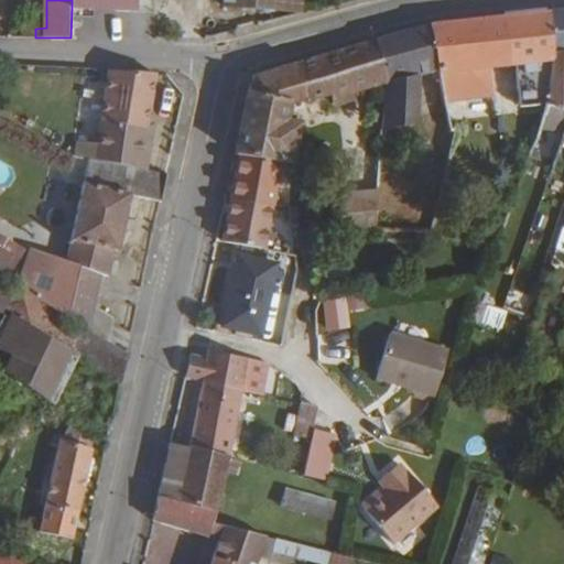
[(139,10),(139,0),(72,0),(72,8),(139,10)]
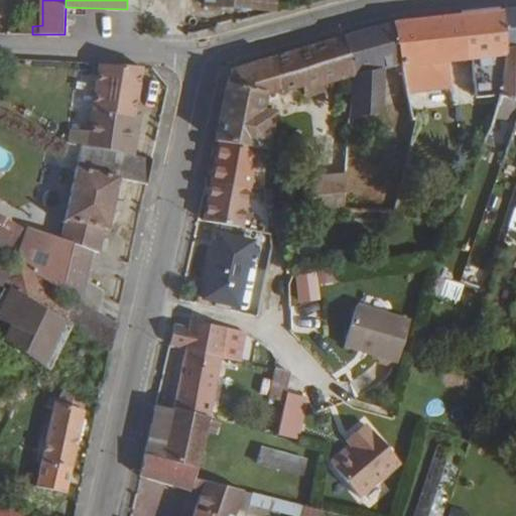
[(273,10),(274,0),(206,0),(206,4),(273,10)]
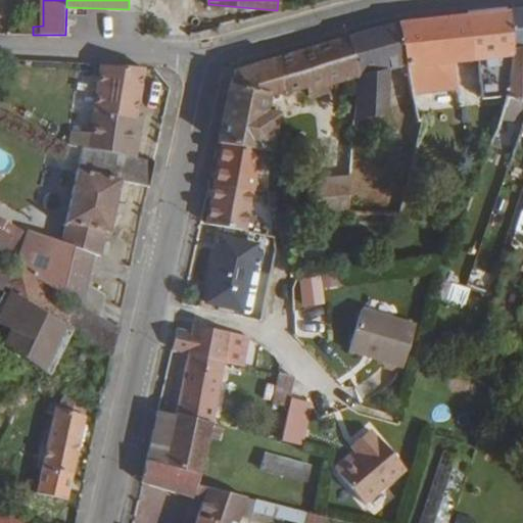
[(522,9),(509,11),(513,51),(522,49),(522,9)]
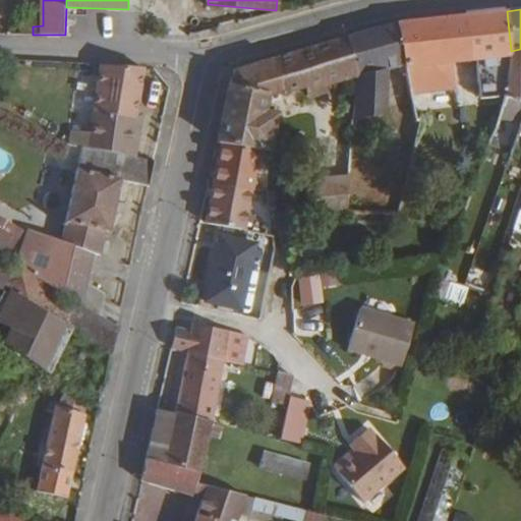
[(466,15),(472,61),(511,56),(511,51),(507,11),(466,15)]
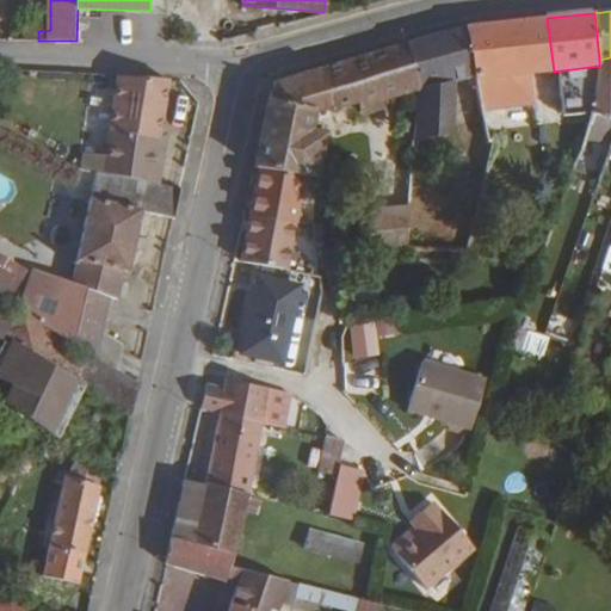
[(534,75),(554,72),(547,18),(526,20),(534,75)]
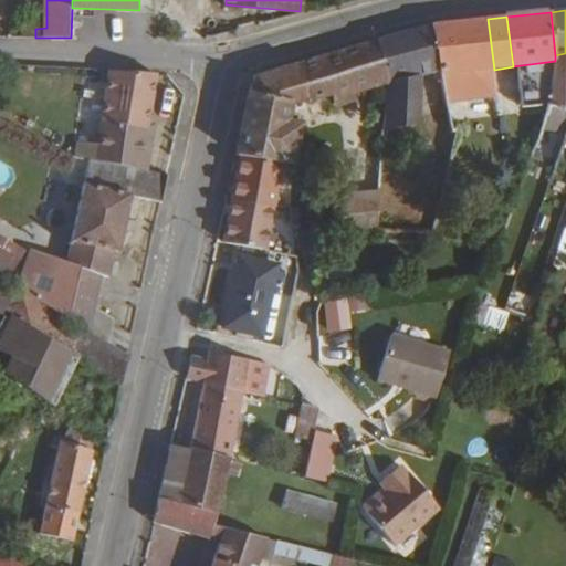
[(467,73),(494,70),(488,19),(432,24),(442,73),(454,135),(460,135),(470,133),(467,73)]
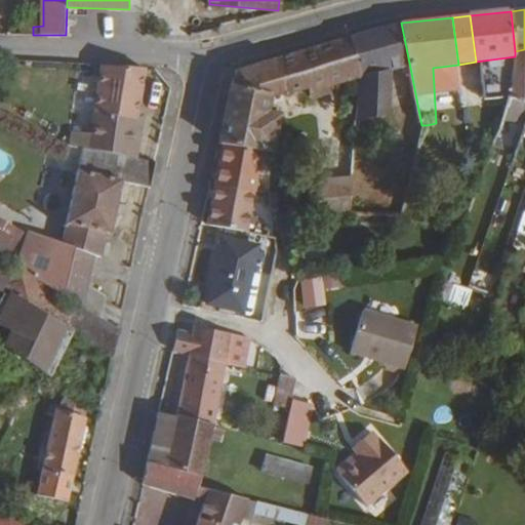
[(351,38),(360,77),(360,90),(357,121),(388,115),(391,72),(410,68),(401,23),(351,38)]
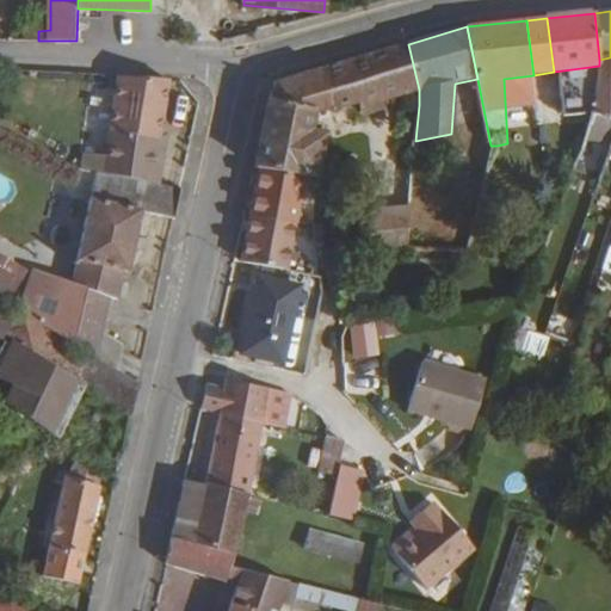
[(254,168),(263,170),(304,178),(318,180),(325,136),(309,134),(314,112),(329,112),(358,104),(360,109),(405,93),(409,107),(419,105),(419,90),(408,44),(272,84),(254,168)]
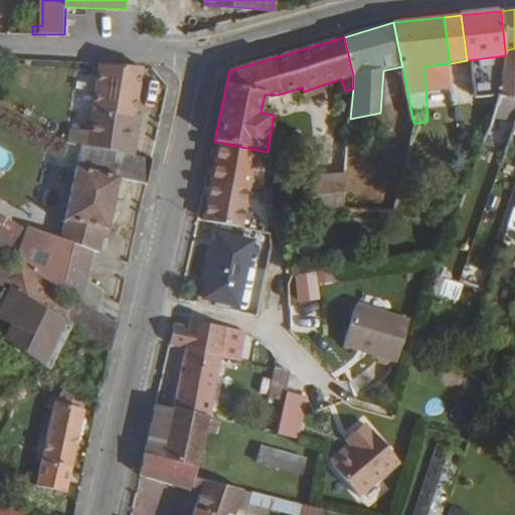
[(514,48),(505,50),(505,55),(499,92),(514,94),(514,48)]
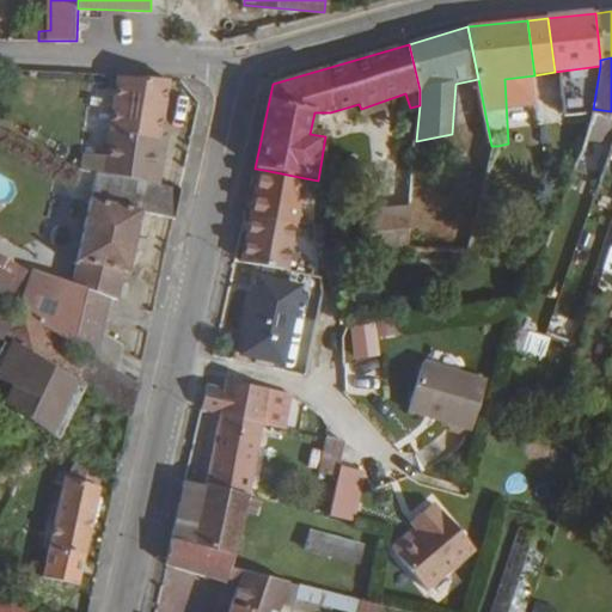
[(171,80),(121,77),(109,136),(104,159),(81,154),(78,172),(93,175),(155,187),(165,136),(160,135),(171,80)]
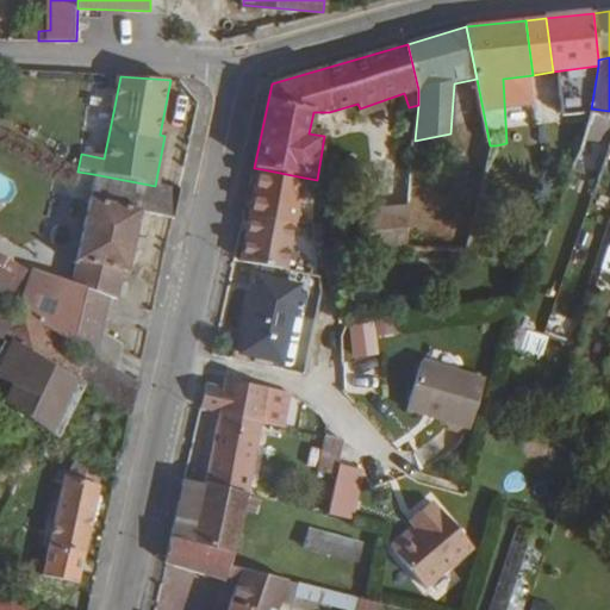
[(309,134),(324,136),(329,112),(313,112),(309,134)]
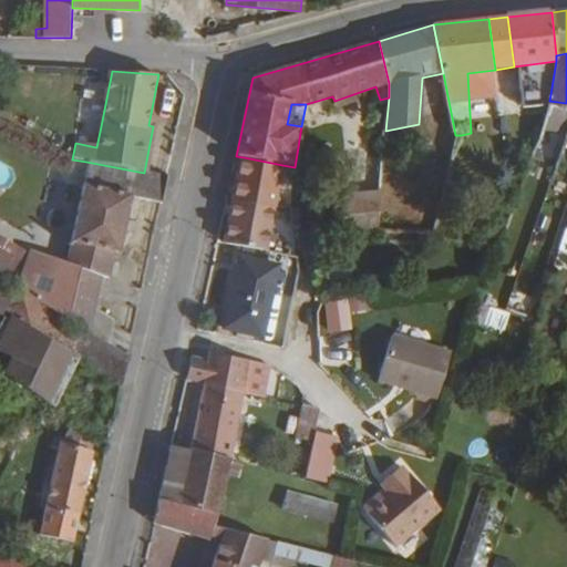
[(507,137),(504,151),(536,156),(545,130),(549,109),(529,105),(519,140),(507,137)]
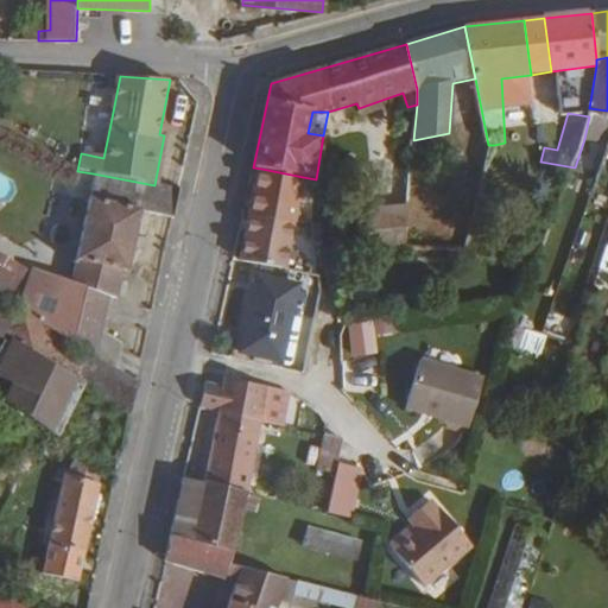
[(590,114),(587,156),(603,158),(607,115),(590,114)]
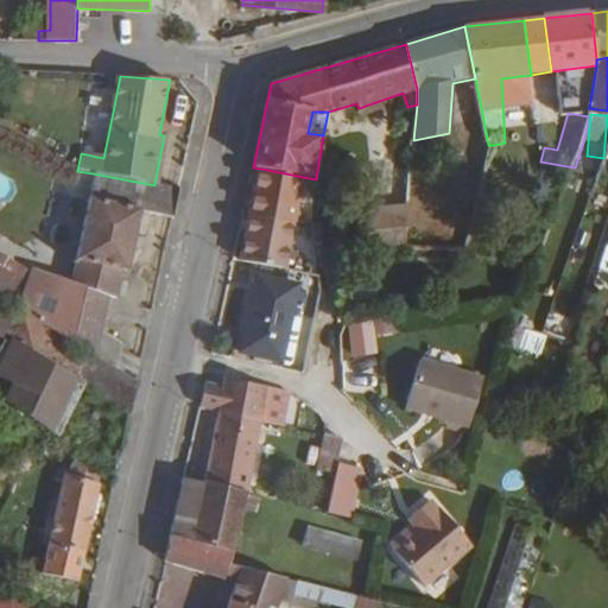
[(399,140),(397,166),(411,168),(413,140),(399,140)]
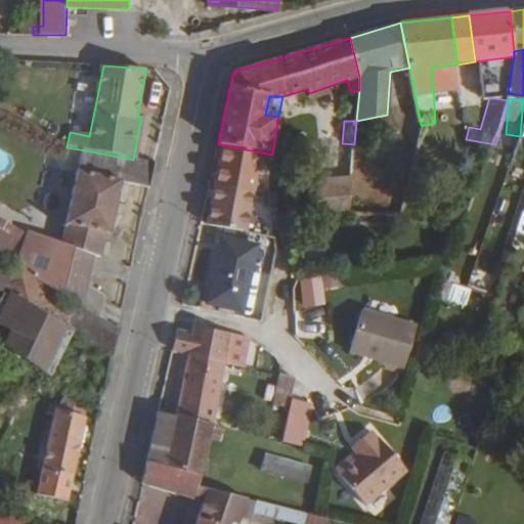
[(261,153),(225,145),(220,170),(258,174),(260,163),(261,153)]
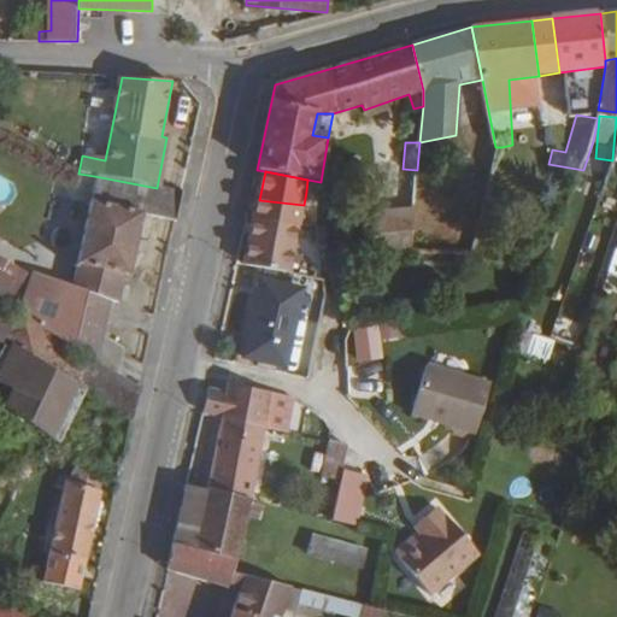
[(133,241),(139,215),(175,223),(181,194),(157,188),(94,176),(69,288),(72,289),(70,297),(34,274),(11,312),(21,318),(86,357),(115,375),(119,347),(95,333),(104,300),(113,304),(119,274),(124,276),(131,250),(144,257),(147,241),(133,241)]
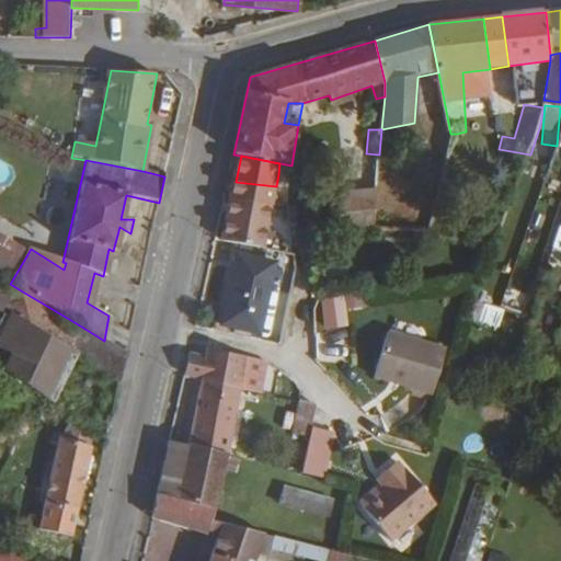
[(236,182),(232,195),(273,205),(276,186),(236,182)]
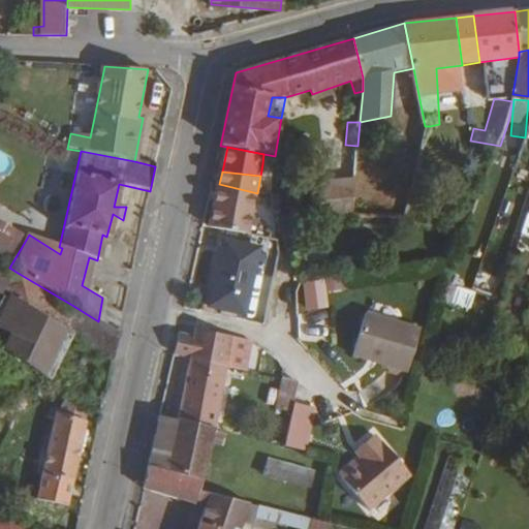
[(288,174),(270,176),(274,201),(291,199),(288,176),(288,174)]
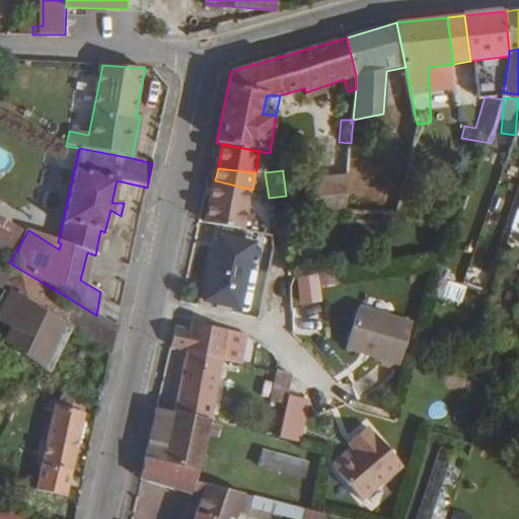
[(295,201),(293,171),(283,172),(286,196),(287,201),(289,218),(308,217),(306,200),(295,201)]
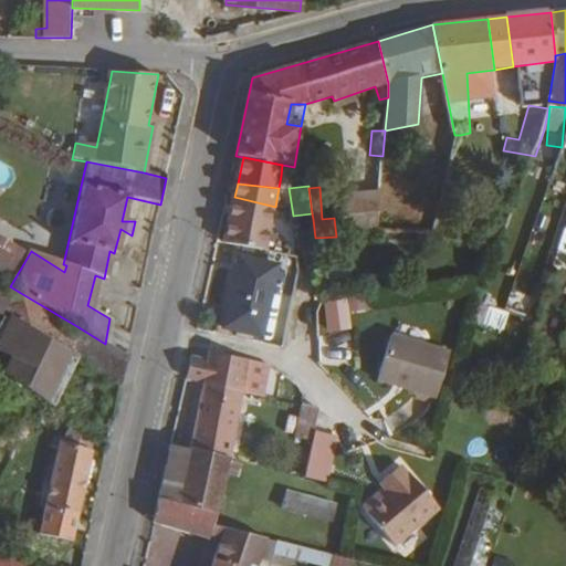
[(344,196),(353,234),(377,233),(380,192),(344,196)]
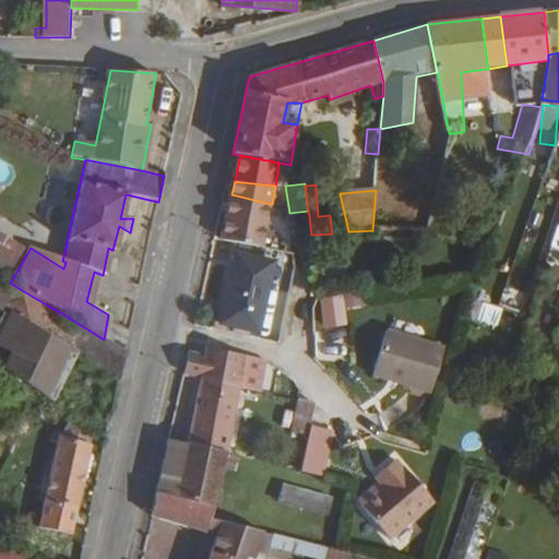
[(270,218),(272,204),(232,194),(228,210),(270,218)]
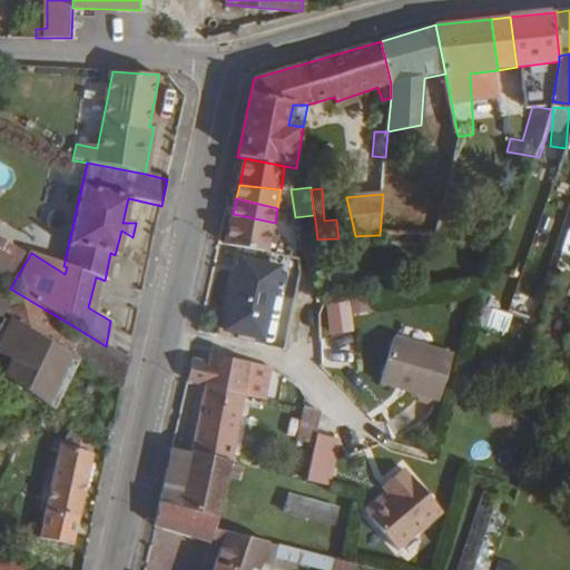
[(275,223),(233,214),(227,243),(269,251),(275,223)]
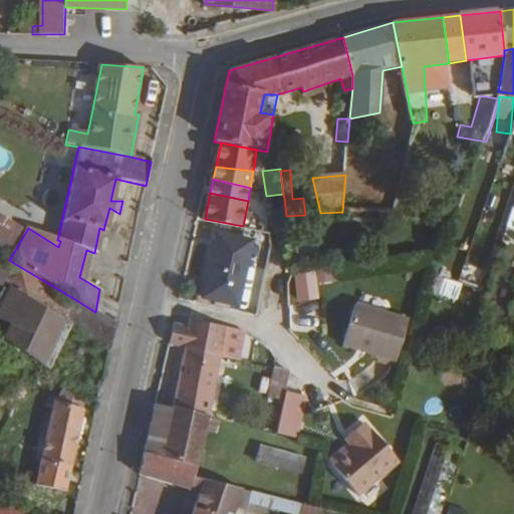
[(343,221),(342,212),(320,213),(320,222),(343,221)]
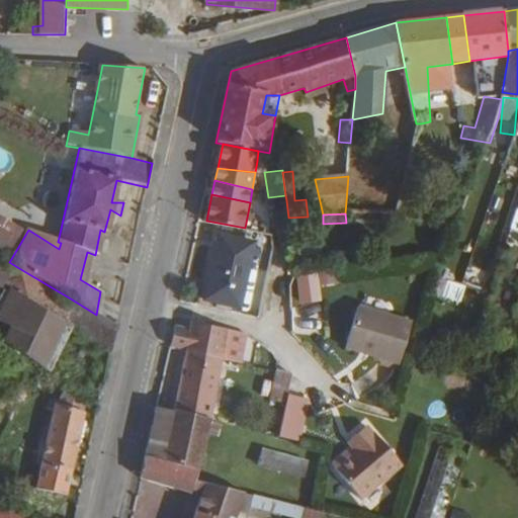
[(517,221),(514,221),(509,237),(517,239),(517,221)]
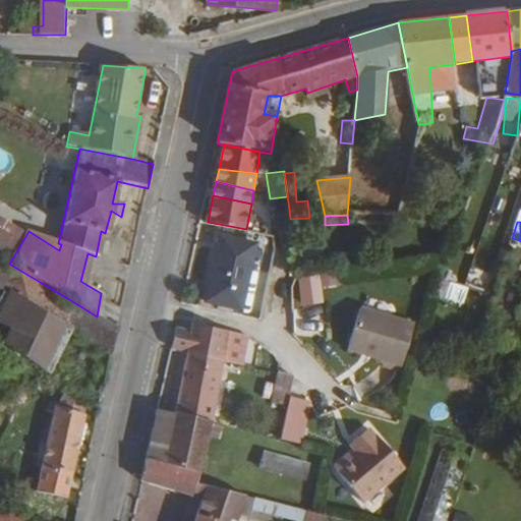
[(254,244),(219,237),(206,301),(240,308),(254,244)]
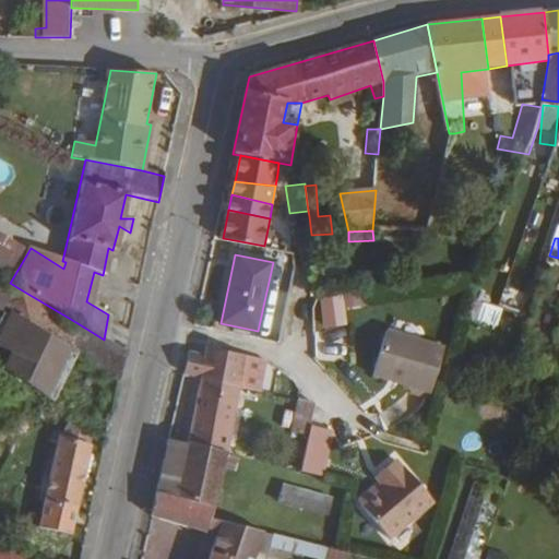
[(78,323),(74,329),(18,292),(0,329),(0,346),(8,351),(0,365),(0,367),(43,396),(64,349),(118,382),(125,352),(104,340),(78,323)]
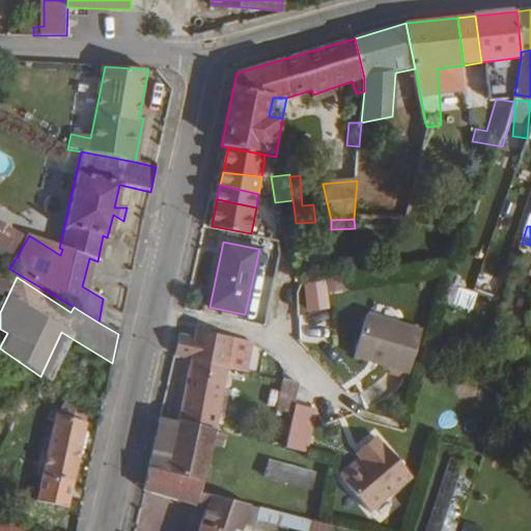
[(474,311),(479,294),(450,285),(445,303),(474,311)]
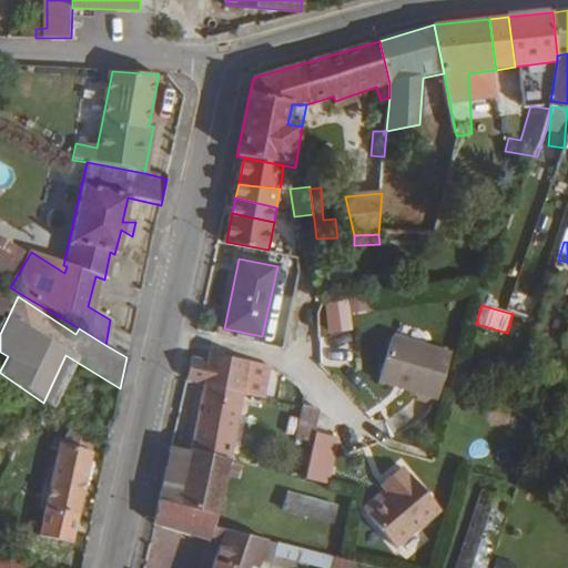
[(351,363),(346,308),(325,311),(316,312),(322,366),(351,363)]
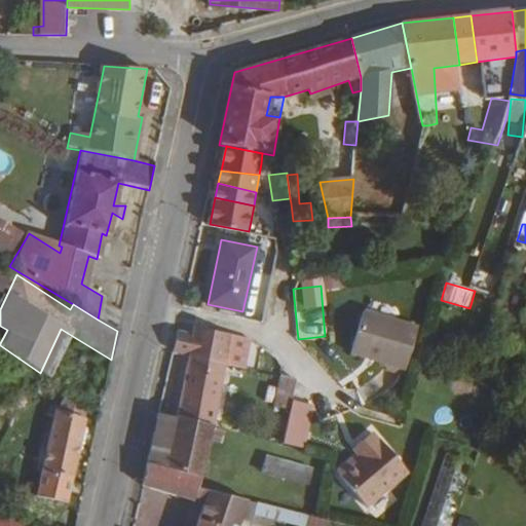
[(408,369),(420,325),(366,309),(354,352),(408,369)]
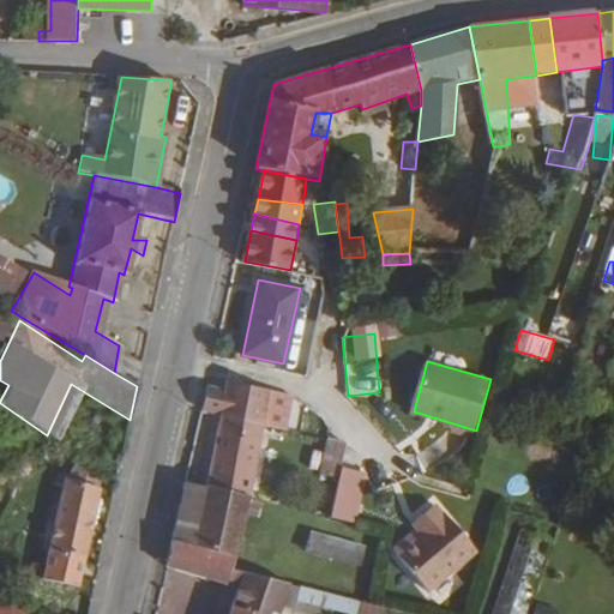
[(271,390),(229,383),(223,417),(264,427),(270,395),(271,390)]
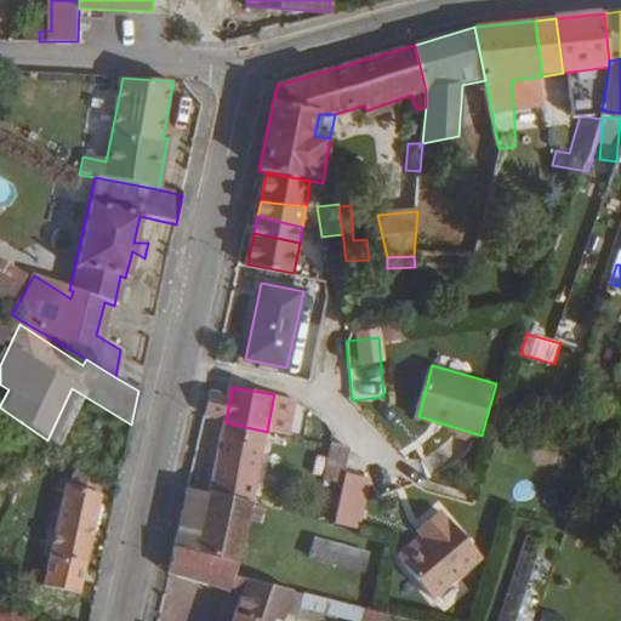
[(290,438),(297,404),(273,399),(267,432),(290,438)]
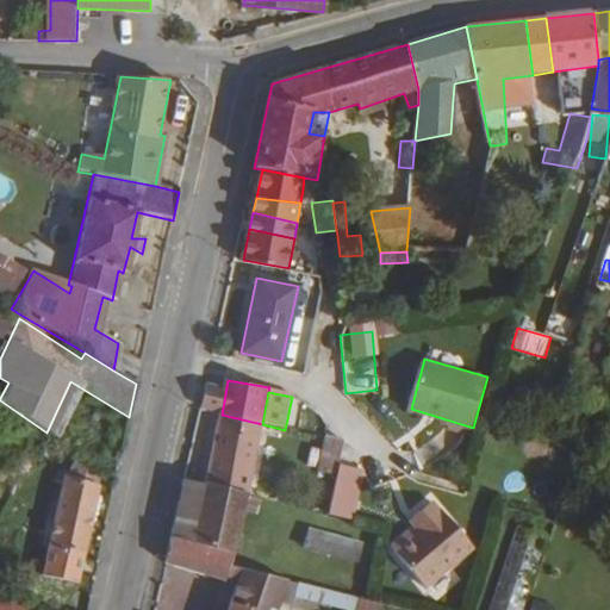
[(262,424),(222,415),(206,484),(247,493),(249,493),(262,424)]
